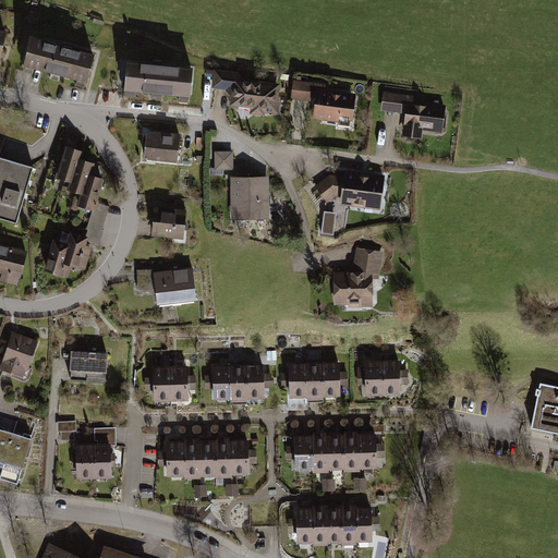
[(29,37),(21,72),(31,74),(33,68),(49,72),(47,79),(58,81),(59,76),(73,80),(72,85),(83,88),(93,55),(29,37)]
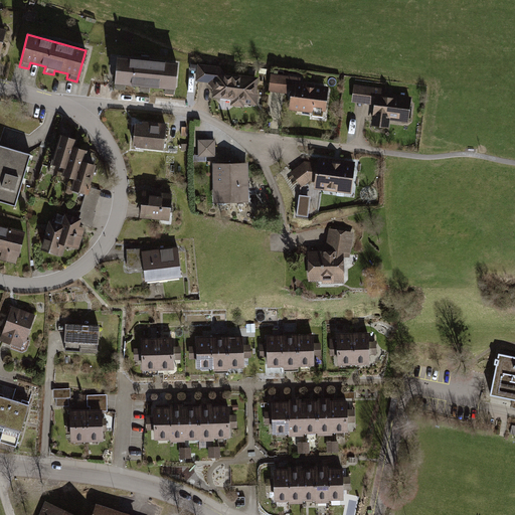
[(117,55),(113,89),(123,90),(123,83),(139,86),(138,91),(148,92),(149,88),(162,89),(162,94),(172,95),(176,62),(117,55)]
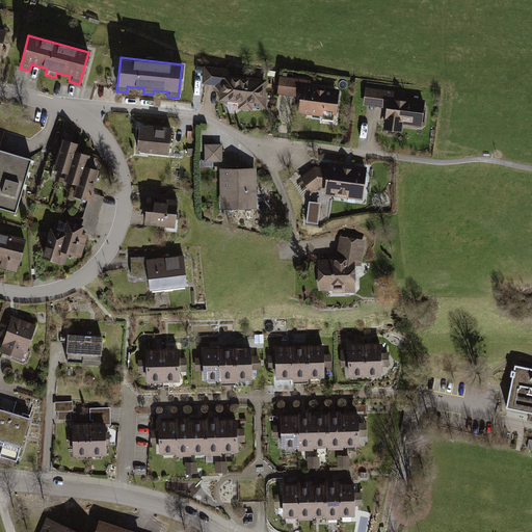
[(202,64),(201,84),(214,85),(218,90),(217,100),(237,102),(236,108),(250,110),(251,107),(264,109),(267,78),(228,74),(228,68),(202,64)]
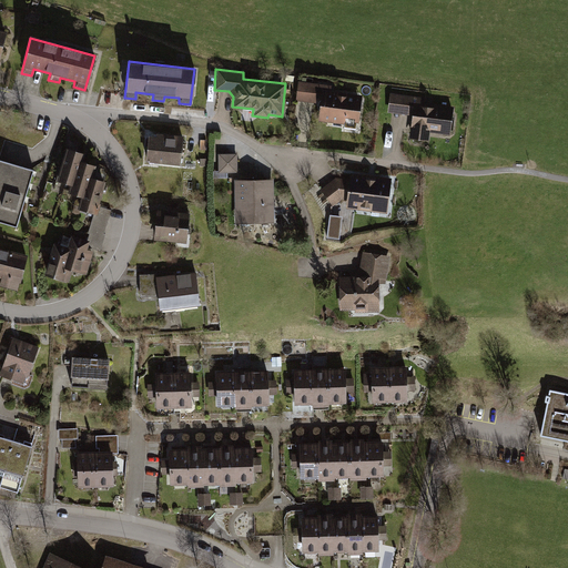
[(297,81),(295,100),(322,103),(318,121),(344,124),(342,135),(355,138),(359,129),(363,100),(358,93),(330,91),(330,85),(297,81)]
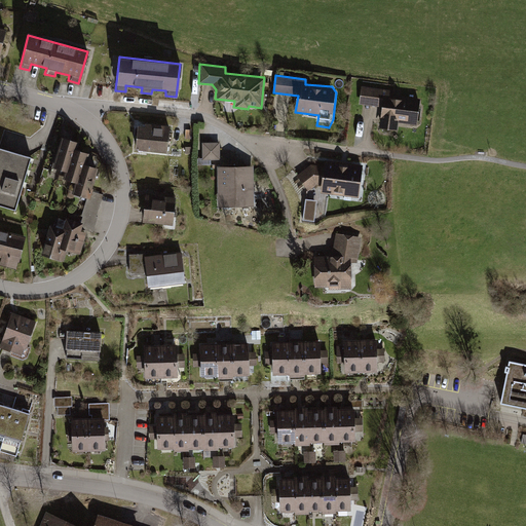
[(380,107),(377,128),(395,130),(396,122),(415,124),(418,100),(392,97),(393,90),(360,86),(358,104),(380,107)]
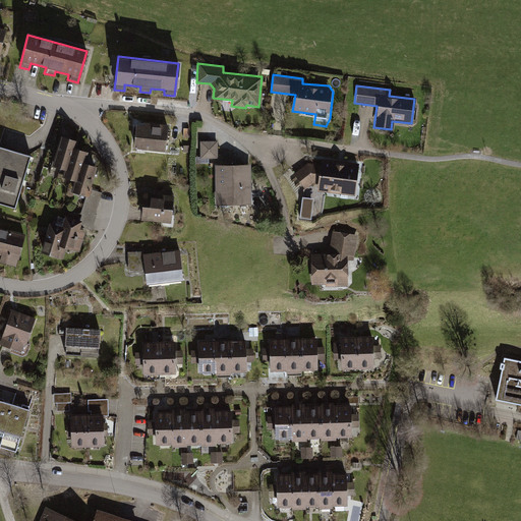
[(136,126),(134,147),(164,149),(166,124),(143,123),(142,126),(136,126)]
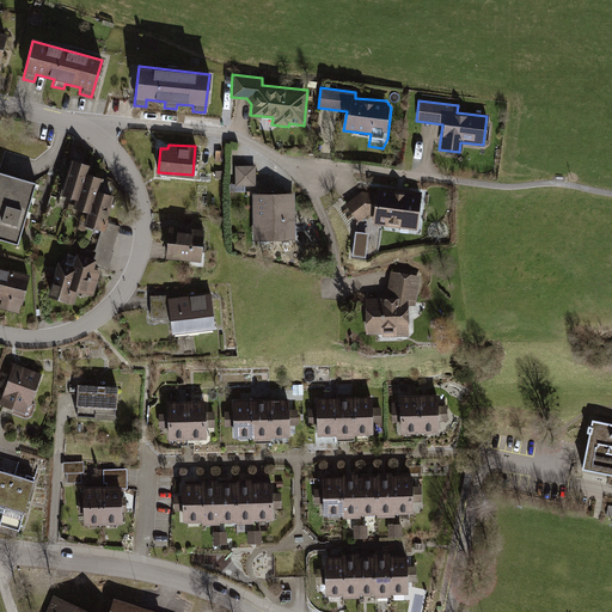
[(86,165),(71,160),(61,194),(77,199),(84,173),(86,165)]
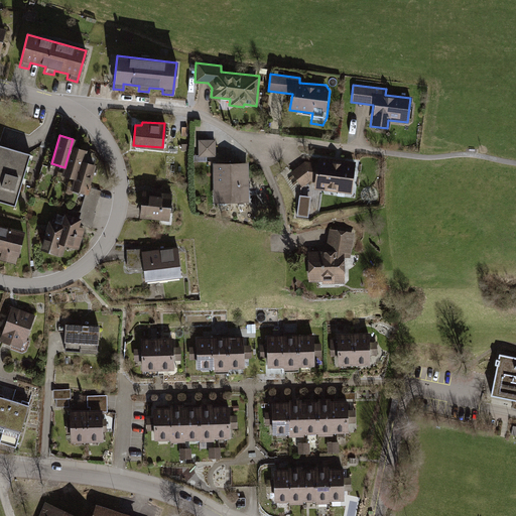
[(198,139),(198,155),(214,155),(214,139),(198,139)]
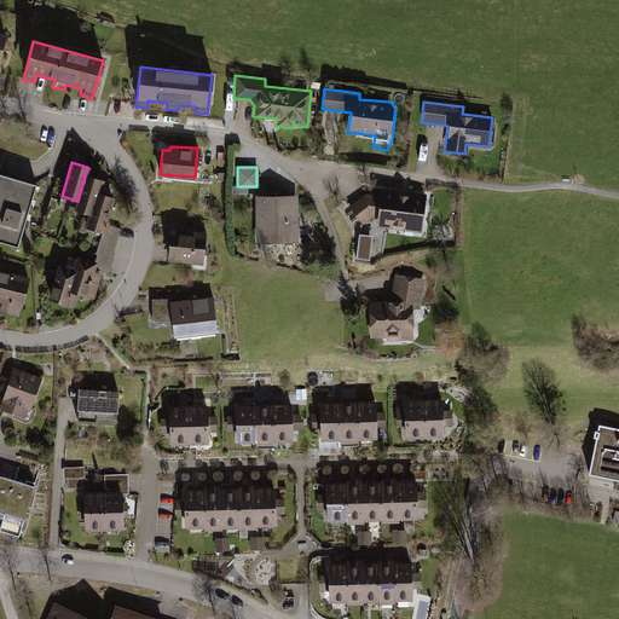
[(0,243),(15,248),(34,185),(11,179),(0,175),(0,243)]
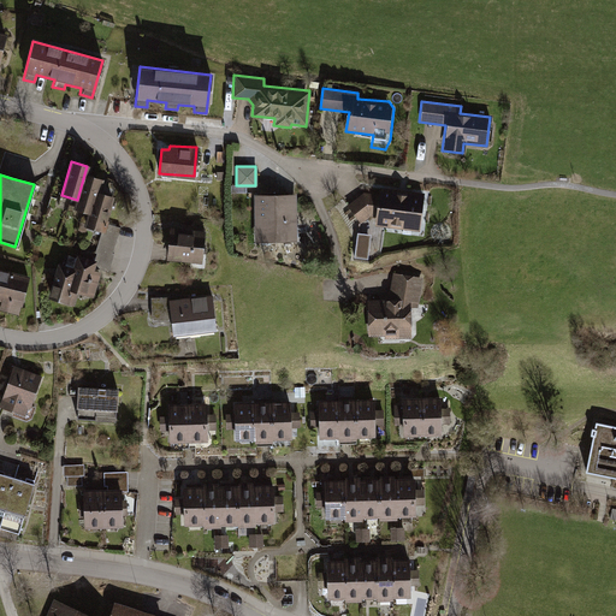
[(100,179),(84,175),(77,200),(75,208),(82,211),(90,212),(95,194),(100,179)]
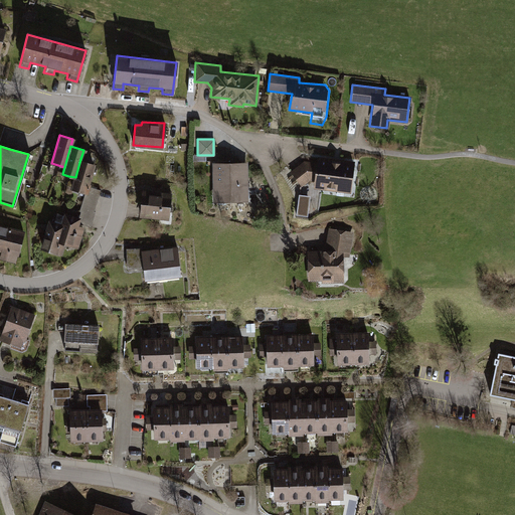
[(315,181),(315,187),(350,192),(354,162),(318,158),(317,163),(304,161),(289,172),(300,187),(308,180),(315,181)]
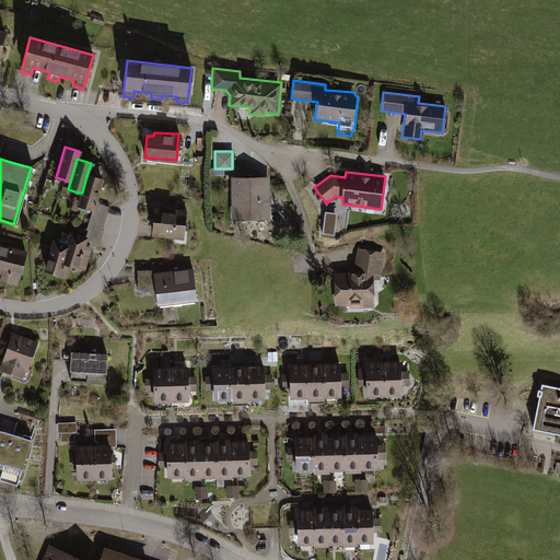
[(101,181),(86,176),(82,193),(74,191),(71,205),(92,210),(94,202),(101,181)]
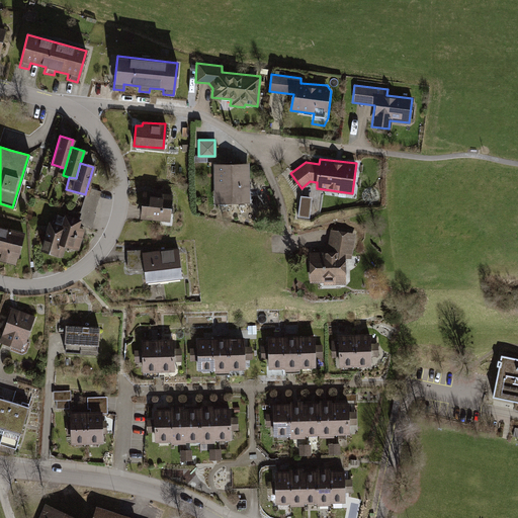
[(213,165),(214,203),(248,202),(247,164),(213,165)]
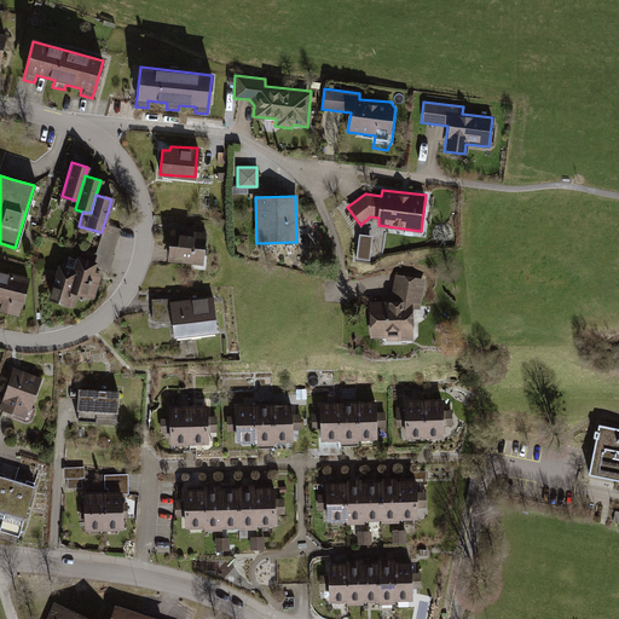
[(104,224),(102,232),(94,253),(96,254),(94,261),(93,268),(109,273),(115,255),(113,254),(120,230),(104,224)]
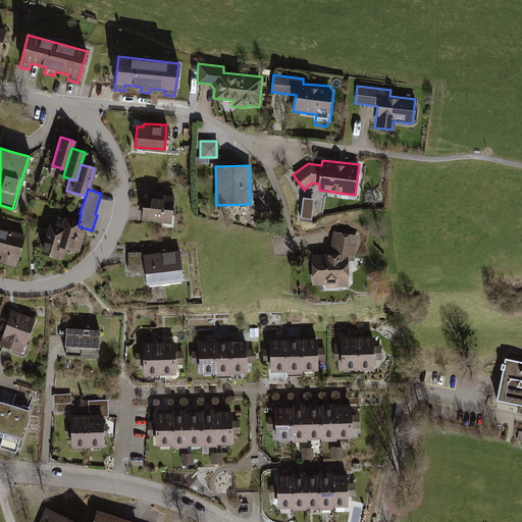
[(143,193),(141,218),(170,221),(172,196),(143,193)]
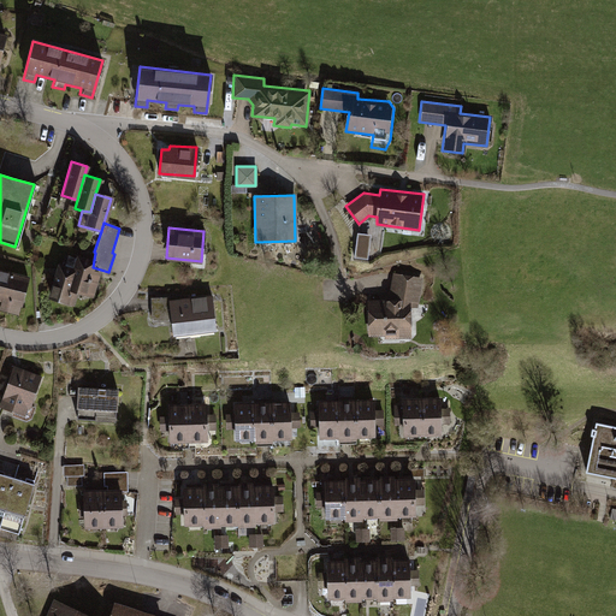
[(93,267),(94,260),(76,255),(72,267),(73,268),(67,290),(77,292),(92,296),(99,272),(92,270),(93,267)]
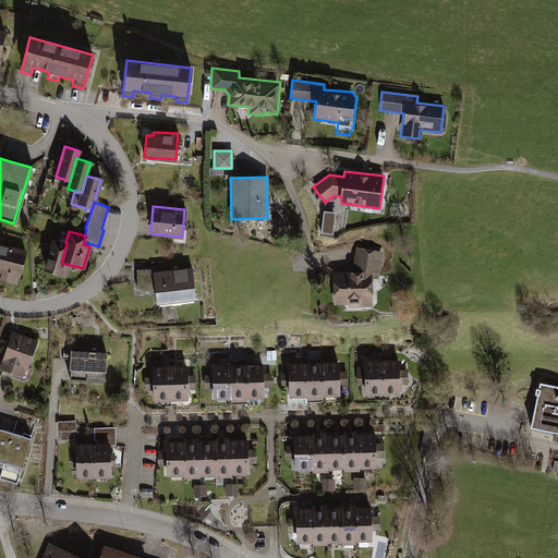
[(67,243),(65,242),(51,239),(41,269),(67,277),(70,265),(61,263),(67,243)]
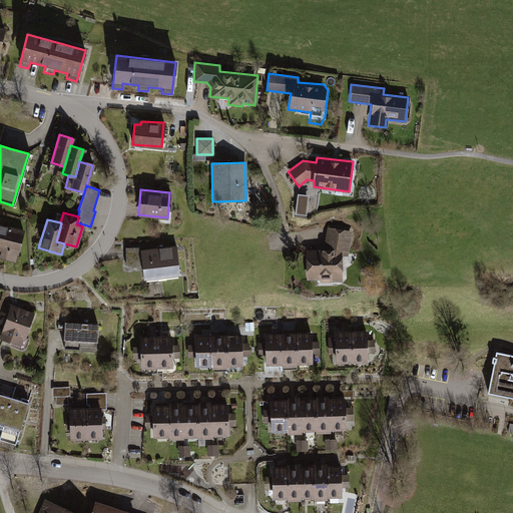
[(0,224),(0,247),(0,248),(0,257),(14,262),(22,231),(0,224)]
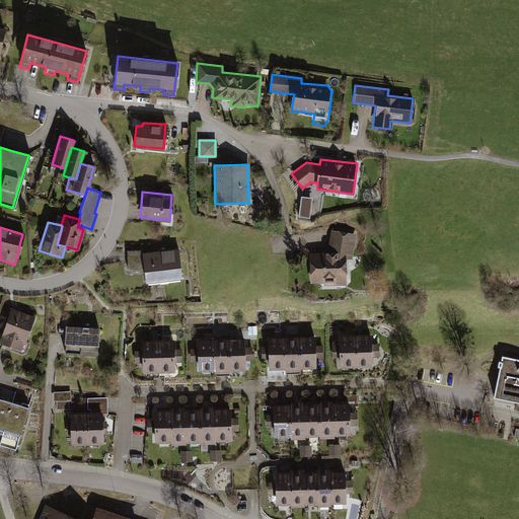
[(313,253),(314,282),(348,283),(347,257),(352,258),(353,232),(330,230),(326,252),(313,253)]
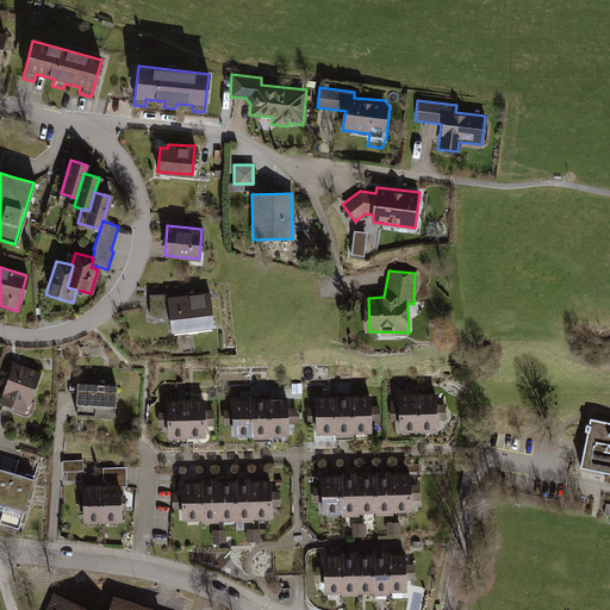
[(182,293),(148,294),(148,318),(168,318),(170,334),(215,328),(207,291),(182,293)]
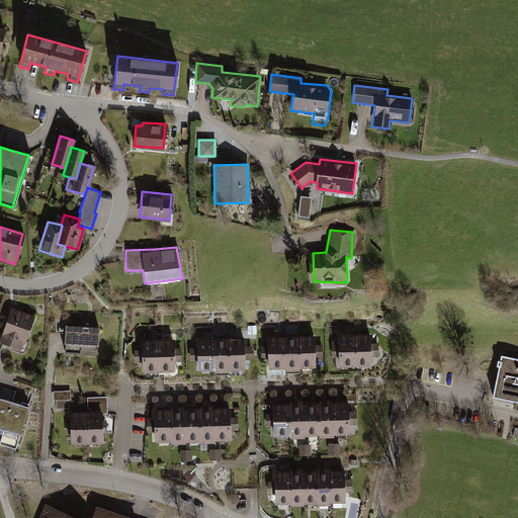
[(0,340),(22,348),(32,317),(11,310),(0,340)]
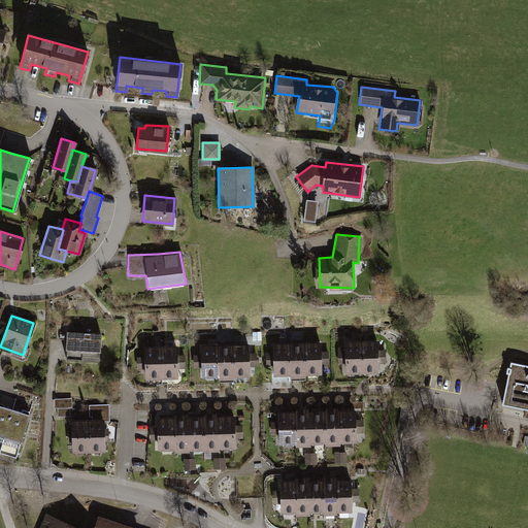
[(100,334),(66,332),(65,356),(99,358),(100,334)]
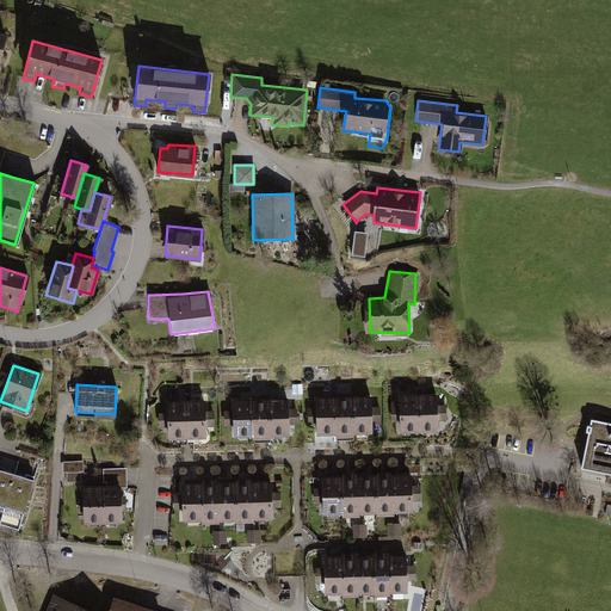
[(401,395),(402,432),(419,432),(418,394),(401,395)]
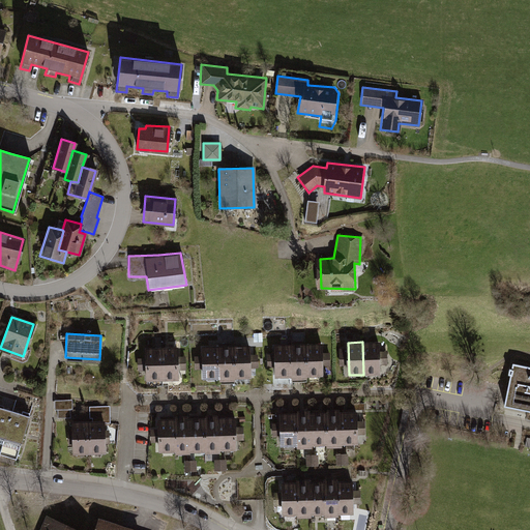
[(362,342),(363,375),(379,374),(378,342),(362,342)]
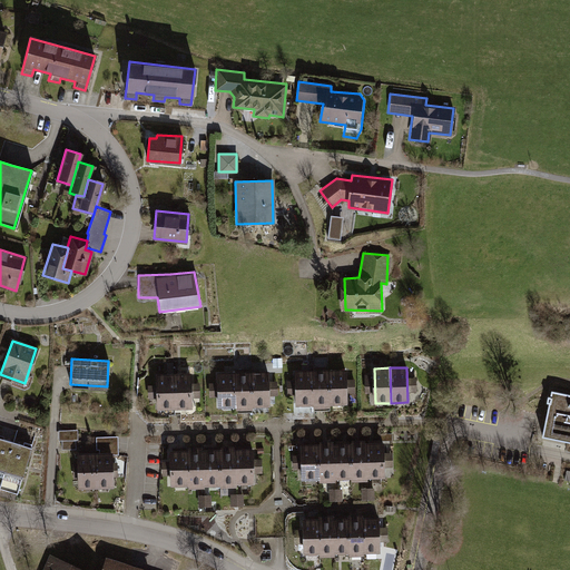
[(313,371),(314,405),(331,405),(330,370),(313,371)]
